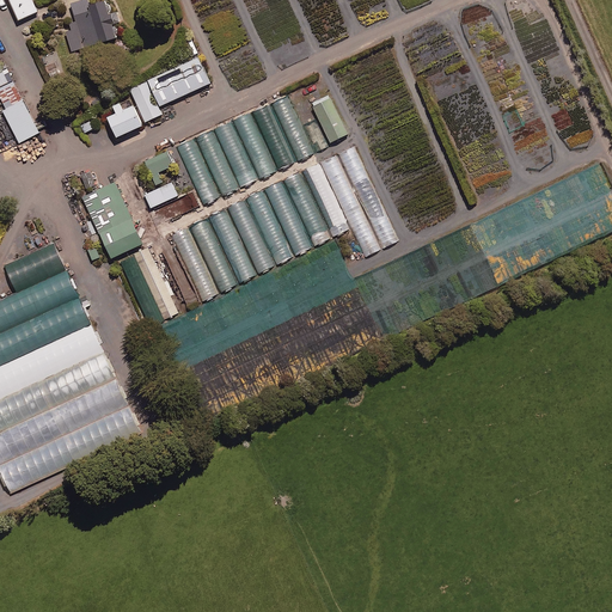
[(37,10),(31,0),(7,0),(17,19),(37,10)]
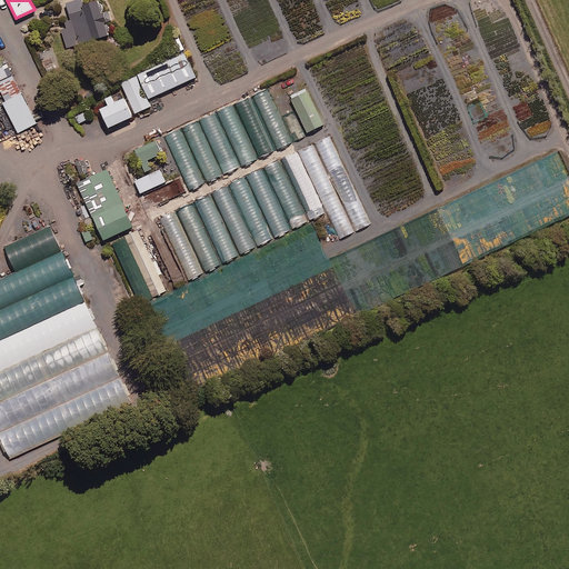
[(99,10),(96,0),(90,0),(81,3),(82,8),(68,12),(70,18),(63,20),(66,27),(60,28),(67,47),(108,32),(103,20),(106,19),(102,10),(99,10)]
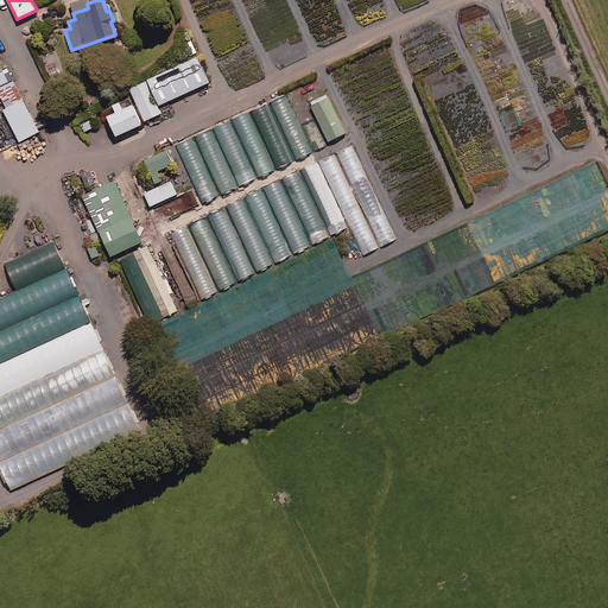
[(208,81),(196,55),(127,87),(144,120),(162,112),(157,103),(208,81)]
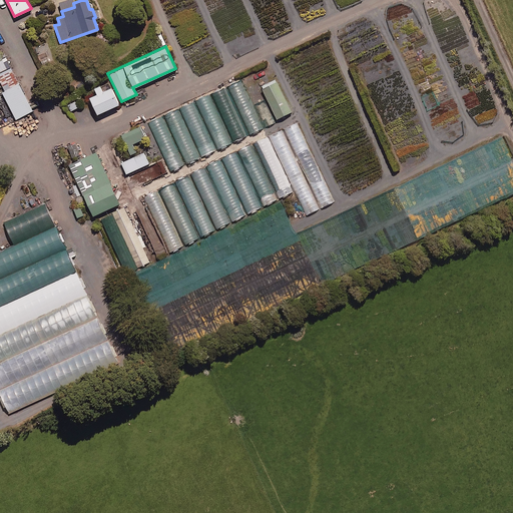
[(15,118),(33,109),(11,65),(6,68),(0,56),(0,82),(4,89),(1,91),(15,118)]
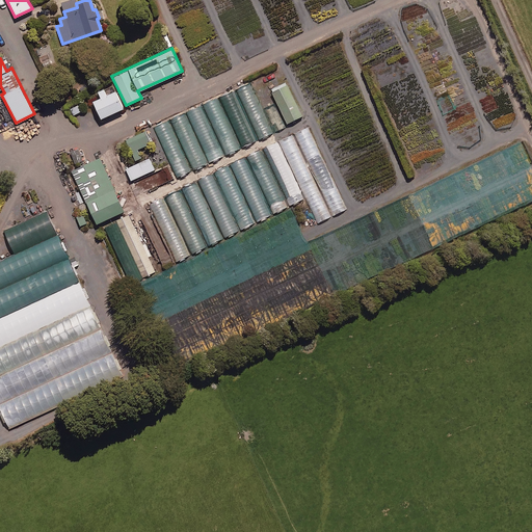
[(273,133),(248,81),(152,126),(176,178),(273,133)]
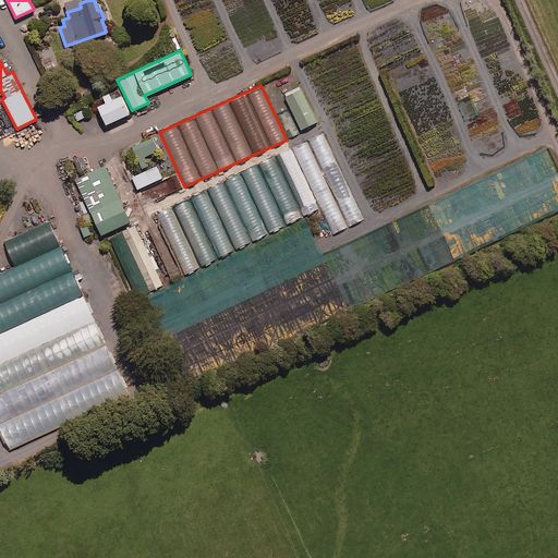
[(317,121),(301,87),(284,96),(301,129),(317,121)]
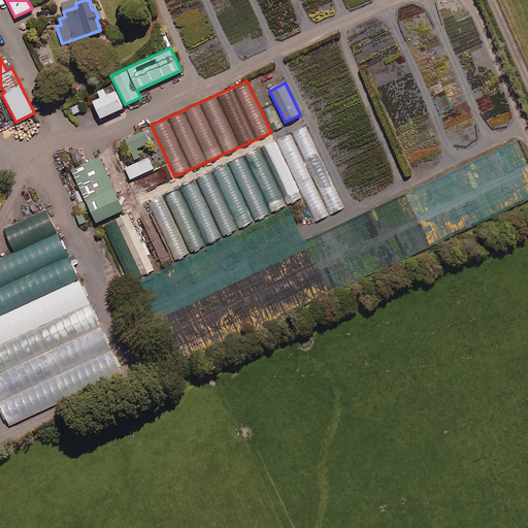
[(122,106),(113,89),(91,99),(99,117),(122,106)]
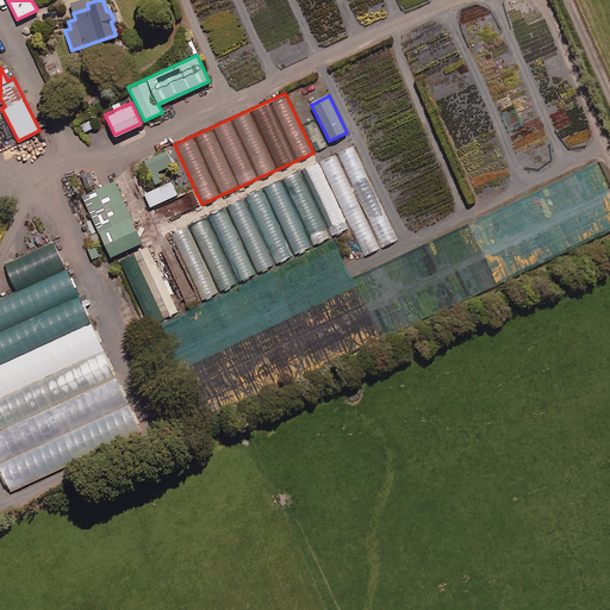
[(398,241),(353,147),(169,234),(201,299),(331,237),(350,228),(365,256),(398,241)]
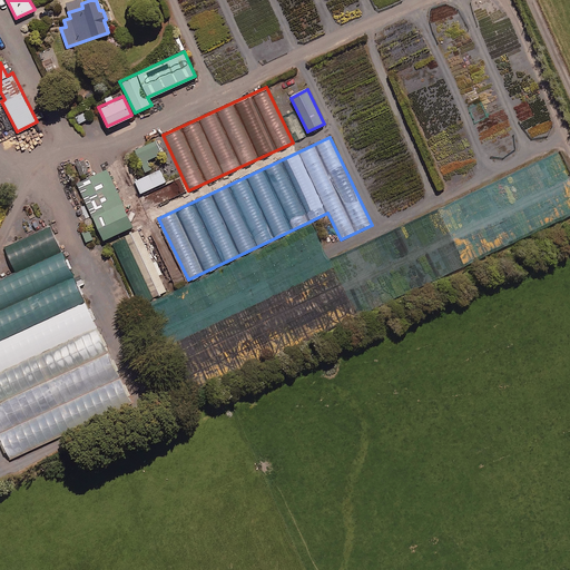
[(136,148),(146,170),(153,168),(148,158),(163,153),(157,139),(136,148)]
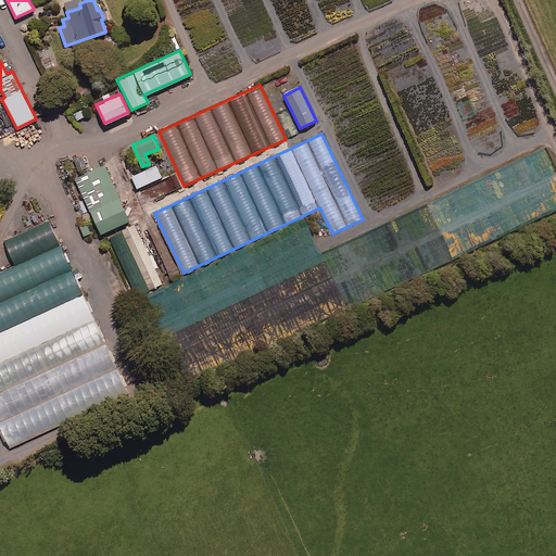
[(129,220),(103,164),(74,178),(100,234),(129,220)]
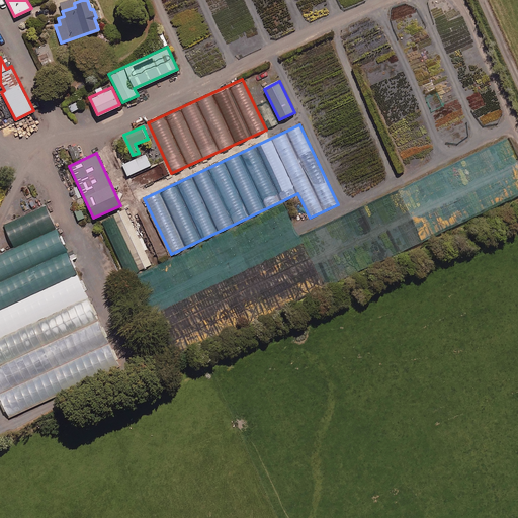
[(151,164),(146,153),(122,163),(127,174),(151,164)]
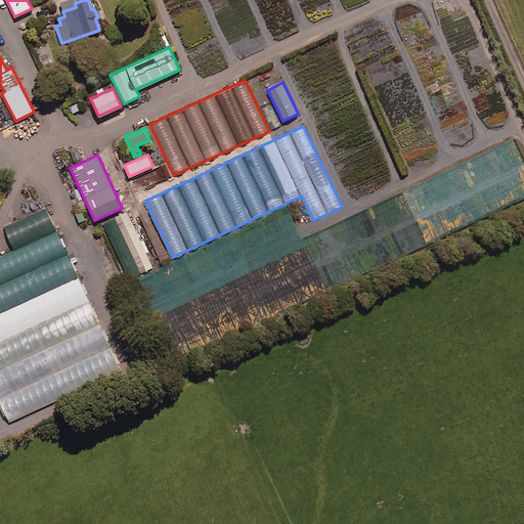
[(0,403),(8,422),(121,370),(45,208),(3,226),(13,250),(0,256),(0,403)]
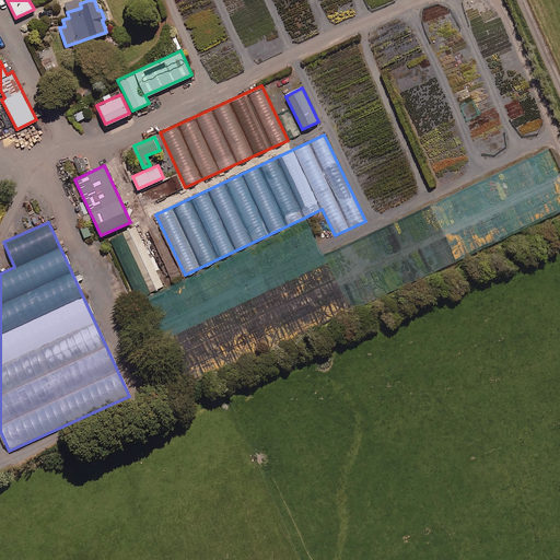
[(135,225),(121,232),(150,292),(163,286),(135,225)]
